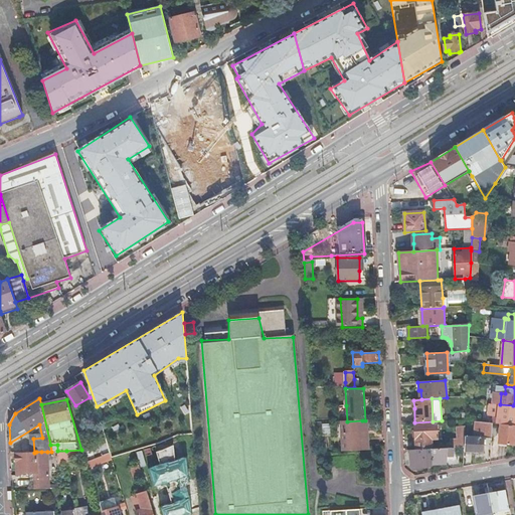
[(514,424),(514,405),(513,405),(500,404),(499,404),(497,423),(501,423),(514,424)]
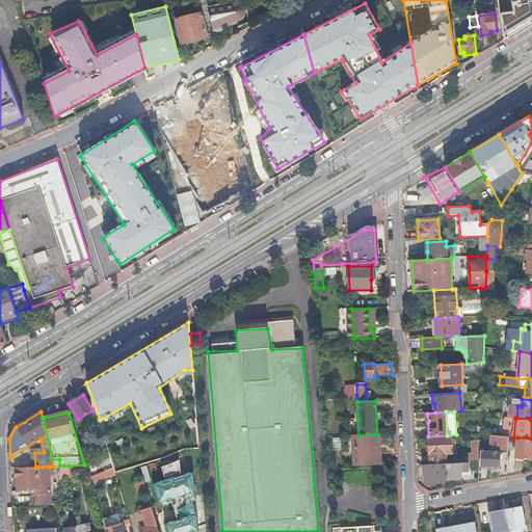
[(350,435),(352,435),(358,435),(357,419),(350,420),(350,435)]
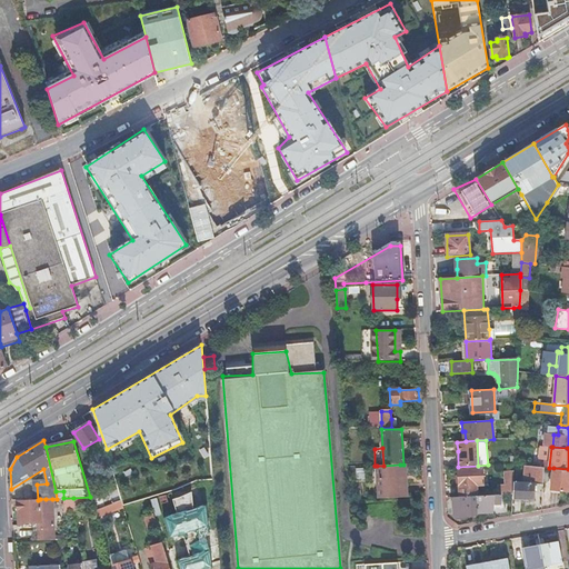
[(377,466),(379,499),(406,497),(406,481),(401,481),(400,465),(383,466),(377,466)]
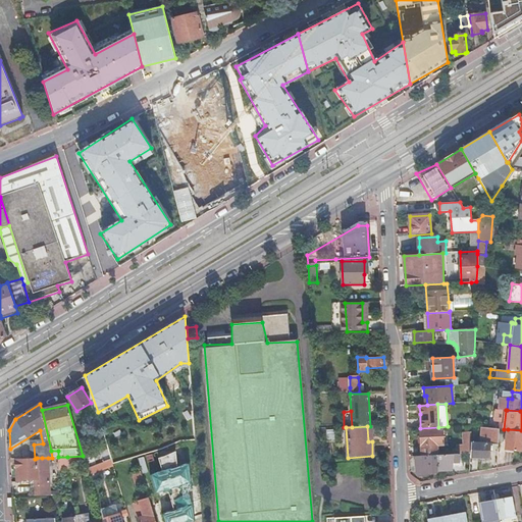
[(490,445),(498,445),(499,428),(481,427),(480,444),(471,444),(470,453),(470,458),(489,459),(489,449),(489,446),(490,445)]
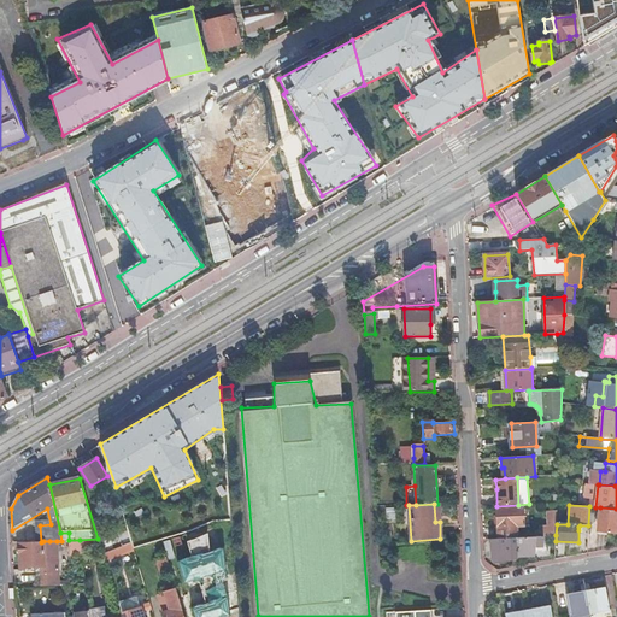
[(497,507),(499,539),(517,538),(516,527),(523,526),(523,506),(497,507)]
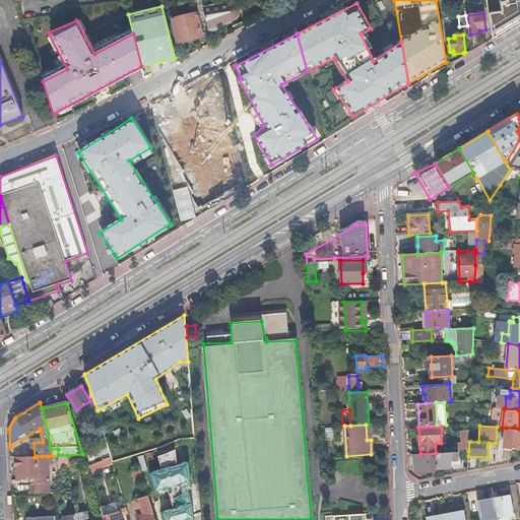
[(519,450),(519,442),(519,429),(506,428),(504,448),(519,450)]
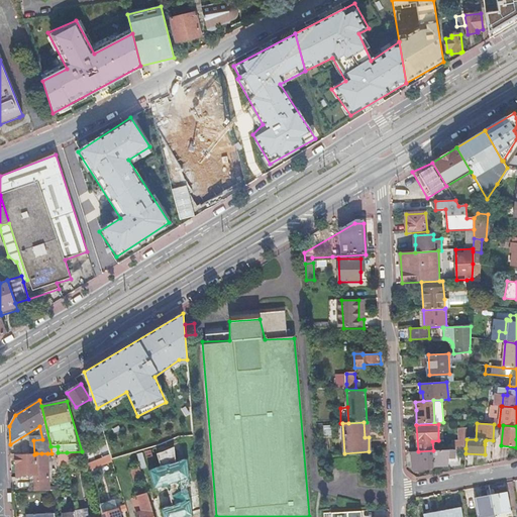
[(467,439),(467,428),(458,428),(458,440),(452,440),(453,449),(454,449),(466,448),(467,439)]
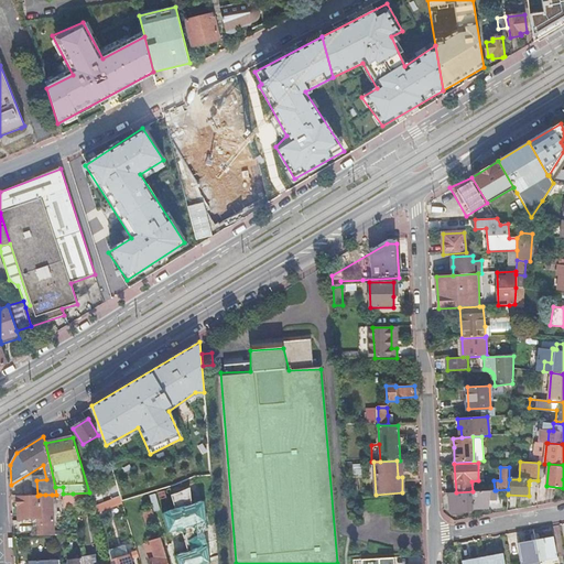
[(456,492),(447,492),(449,513),(452,516),(464,513),(464,511),(468,511),(473,511),(473,510),(489,509),(488,507),(495,500),(496,500),(496,490),(495,490),(473,491),(456,492)]
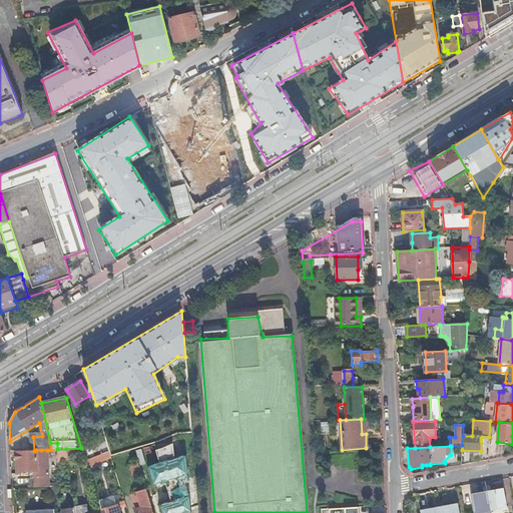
[(36,452),(16,453),(16,462),(19,462),(20,473),(34,472),(35,488),(49,487),(47,450),(41,450),(36,450),(36,452)]
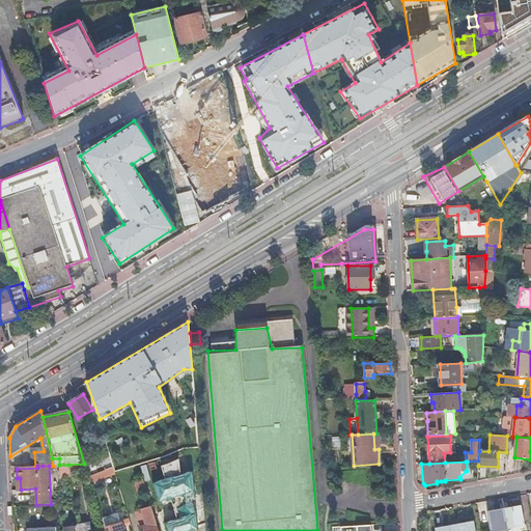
[(115,473),(114,473),(113,468),(102,472),(103,478),(115,473)]
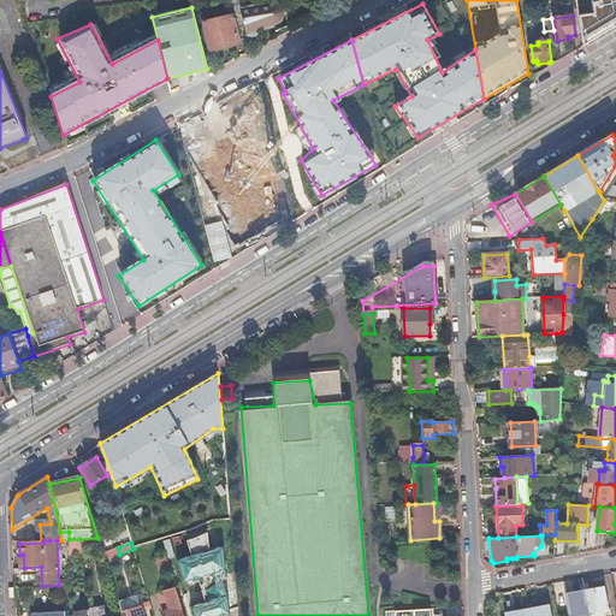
[(105,560),(119,555),(118,548),(102,554),(105,560)]
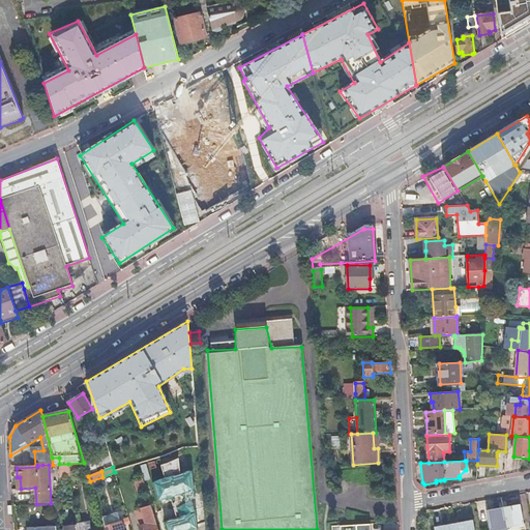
[(147,492),(143,479),(131,482),(136,495),(147,492)]
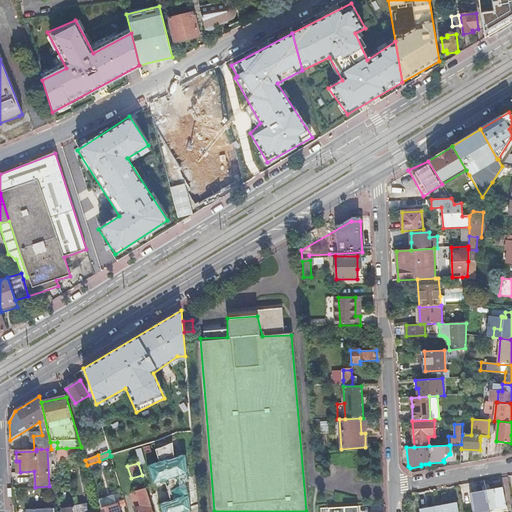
[(502,487),(486,490),(489,509),(505,506),(502,487)]
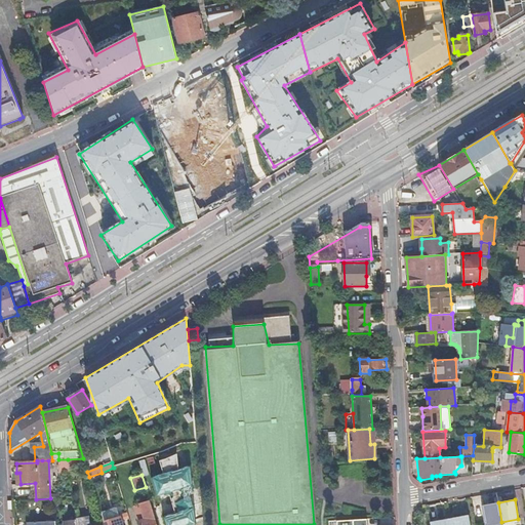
[(156,524),(150,501),(140,505),(145,519),(137,521),(138,524),(156,524)]
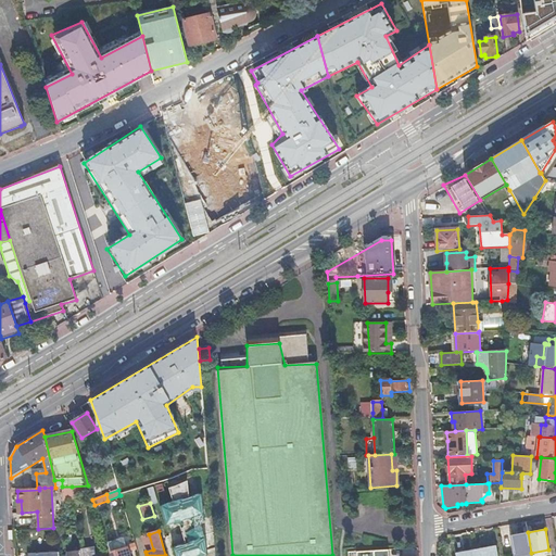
[(532,555),(531,553),(528,532),(510,535),(514,555),(532,555)]
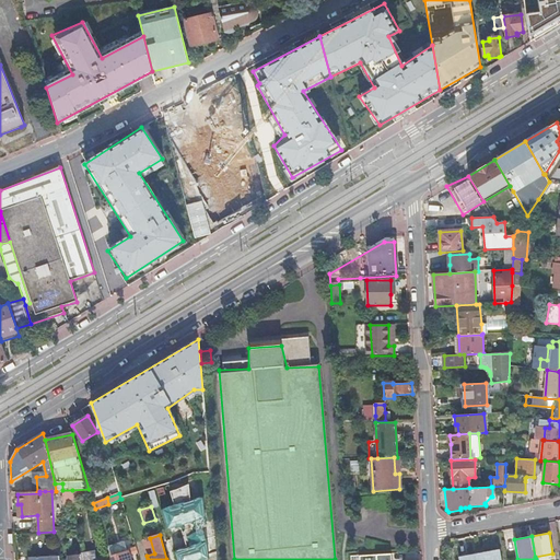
[(154,553),(150,538),(142,540),(147,556),(154,553)]
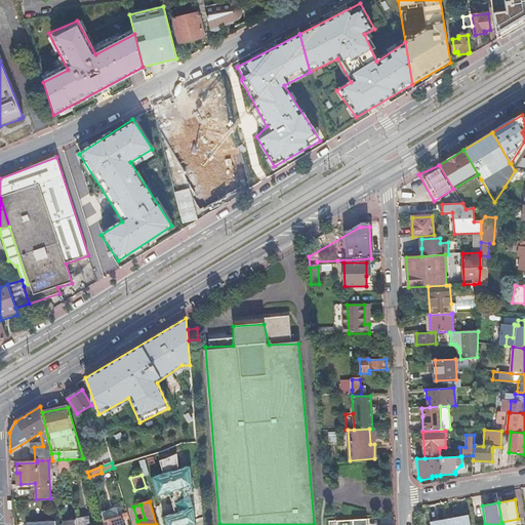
[(179,524),(175,510),(156,516),(158,524),(179,524)]
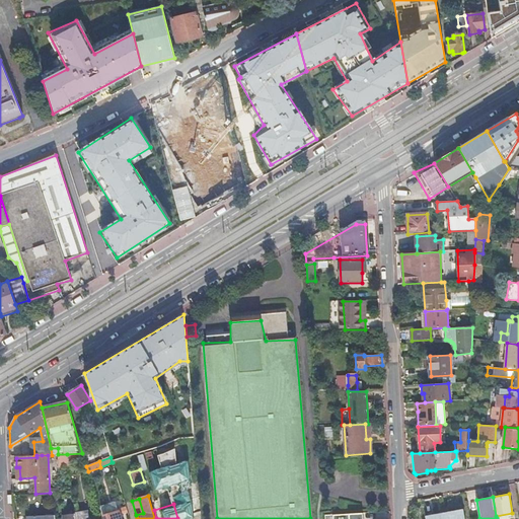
[(464,518),(462,510),(444,513),(445,518),(464,518)]
